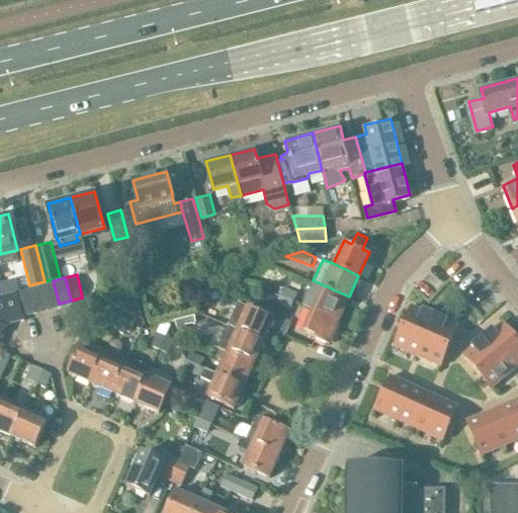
[(59,304),(53,280),(40,284),(46,307),(59,304)]
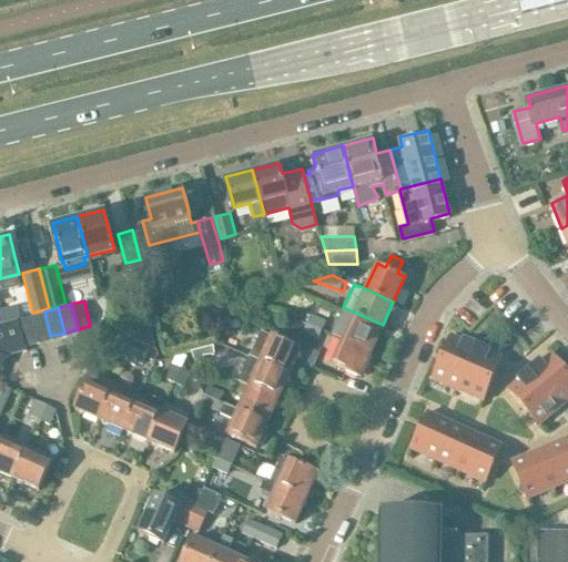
[(343,307),(332,331),(344,337),(372,349),(383,325),(355,313),(343,307)]
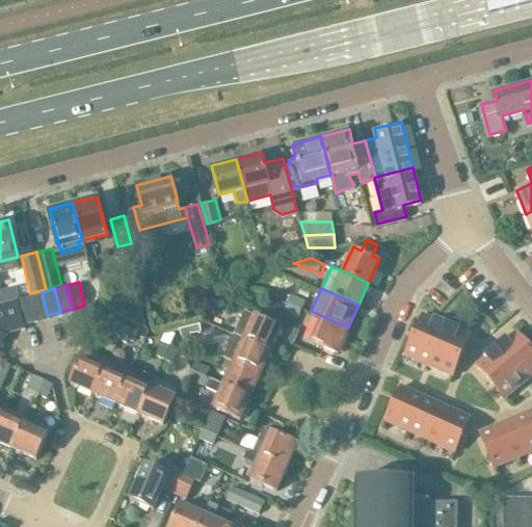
[(47,315),(42,292),(29,295),(34,318),(47,315)]
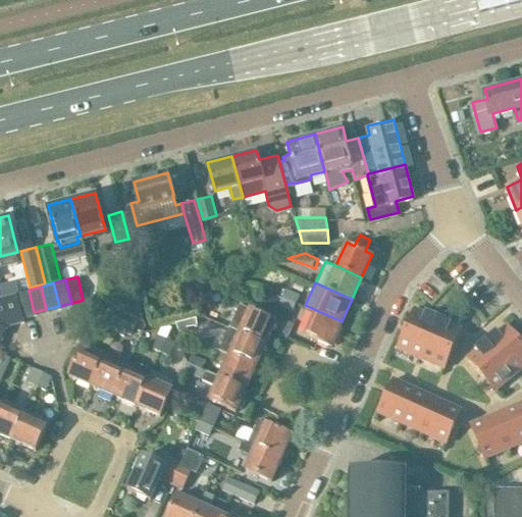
[(298,302),(301,295),(288,289),(284,296),(298,302)]
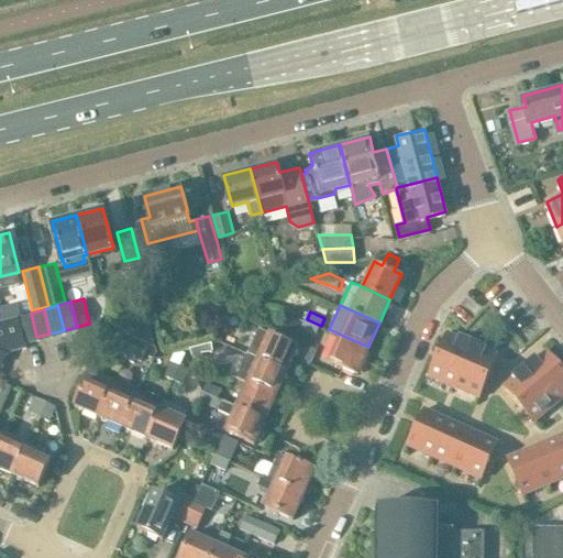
[(36,337),(31,313),(18,316),(23,340),(36,337)]
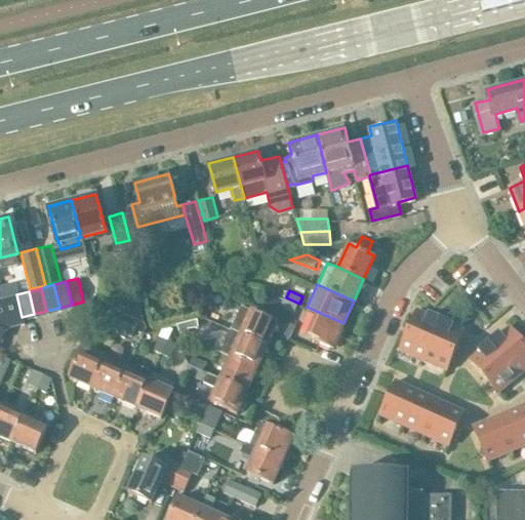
[(23,321),(22,317),(16,294),(0,297),(0,323),(6,326),(7,325),(23,321)]
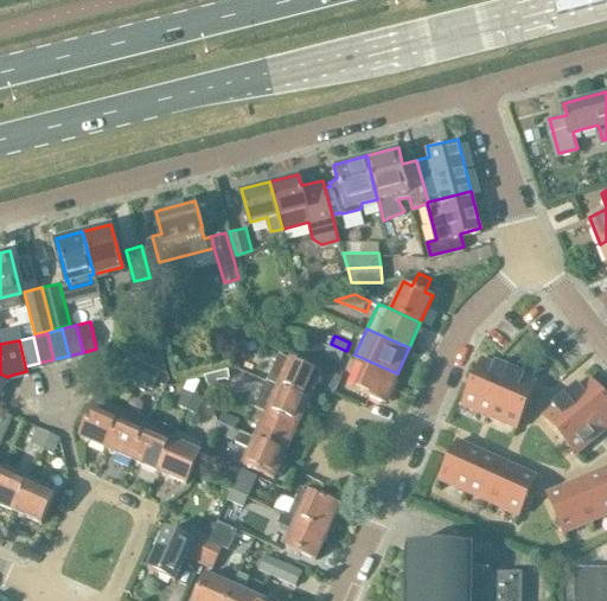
[(140,368),(134,383),(144,387),(145,384),(151,387),(159,366),(166,369),(160,349),(149,344),(140,368)]
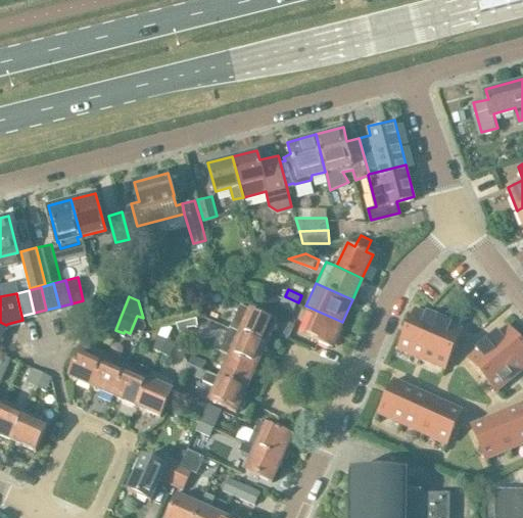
[(298,302),(285,296),(281,305),(294,312),(298,302)]
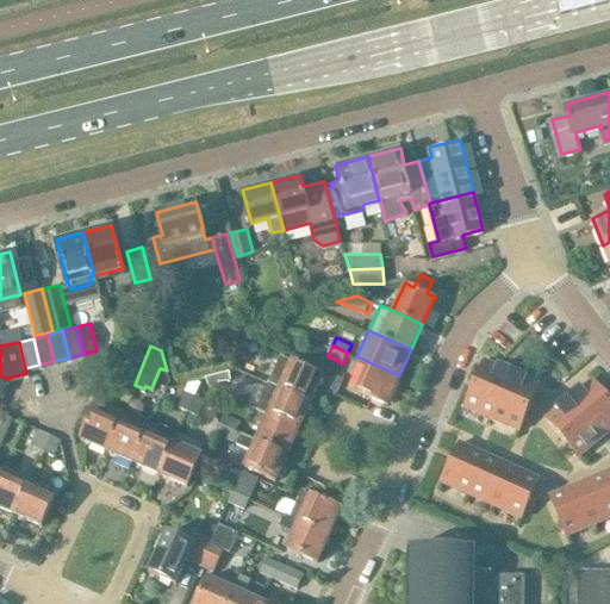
[(280,352),(268,379),(280,385),(310,398),(323,371),(292,357),(280,352)]
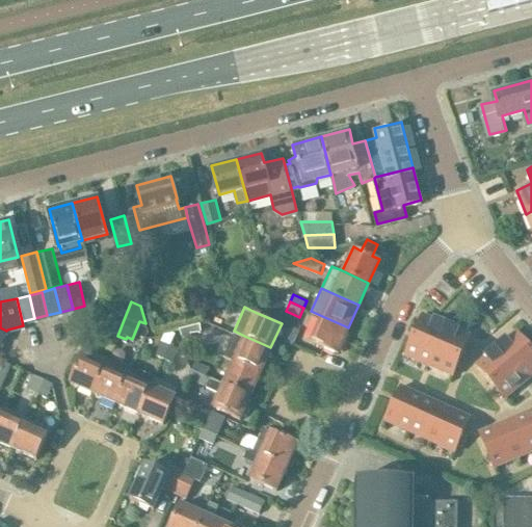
[(423,312),(404,353),(428,364),(446,322),(423,312)]
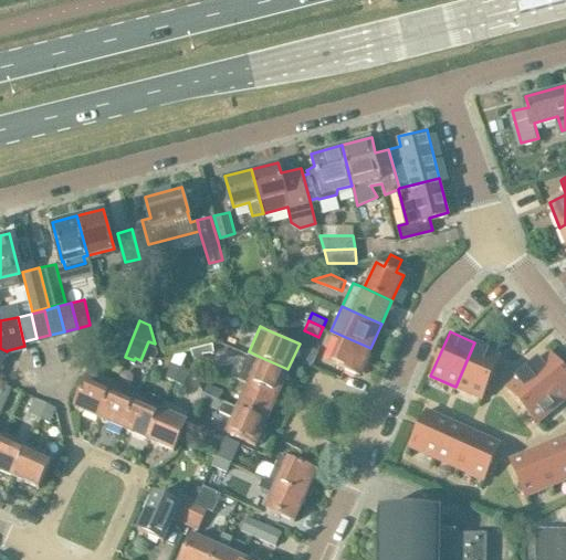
[(370,348),(343,336),(332,360),(359,372),(370,348)]
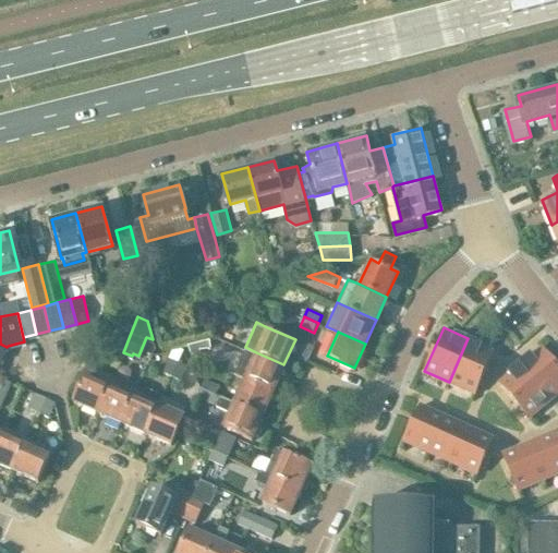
[(120,335),(114,349),(123,352),(129,338),(120,335)]
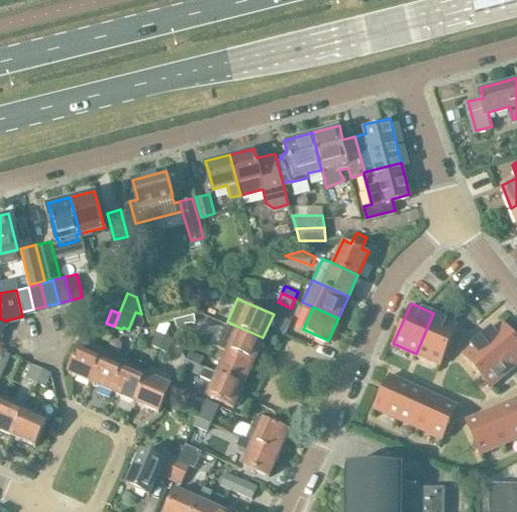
[(433,313),(416,353),(439,364),(456,323),(433,313)]
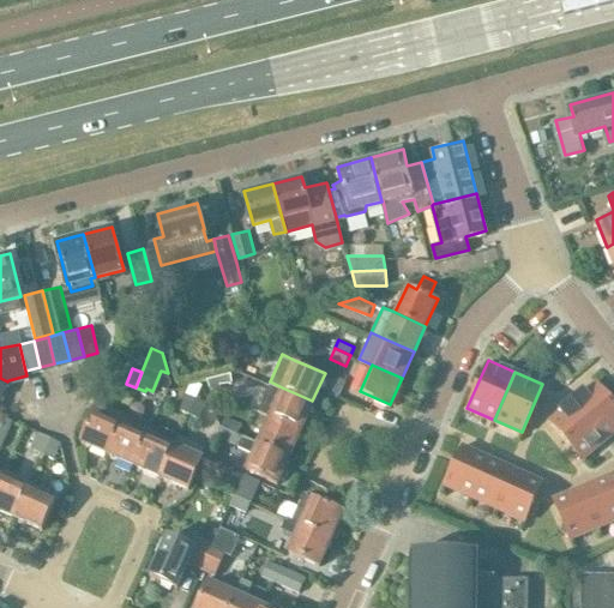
[(572,398),(605,438),(613,429),(613,402),(595,379),(572,398)]
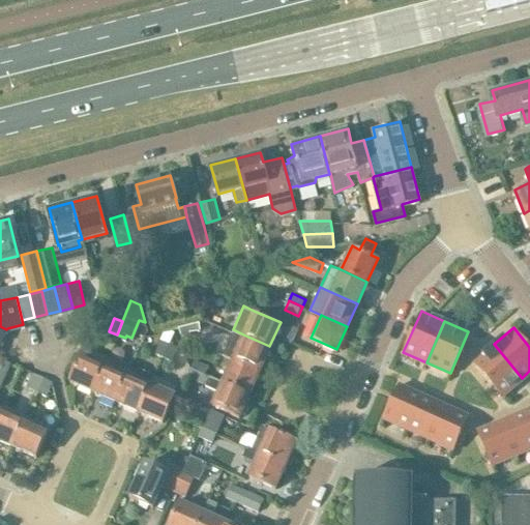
[(269,346),(243,334),(233,329),(223,352),(233,357),(260,369),(269,346)]
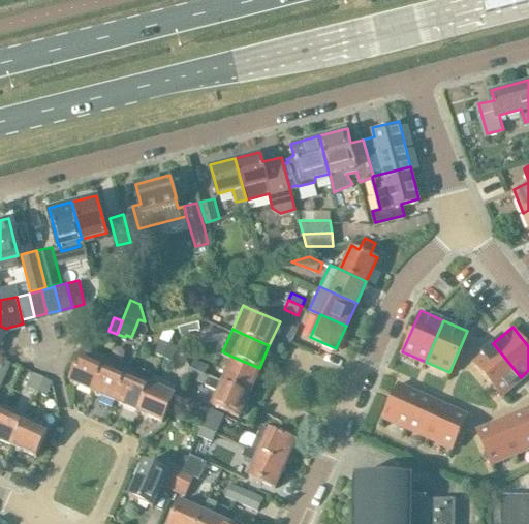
[(160,337),(154,351),(162,355),(168,341),(160,337)]
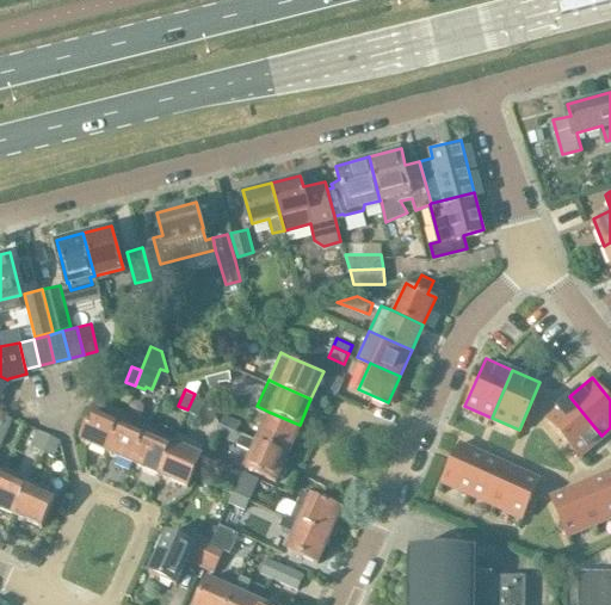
[(204,399),(195,394),(187,409),(197,414),(204,399)]
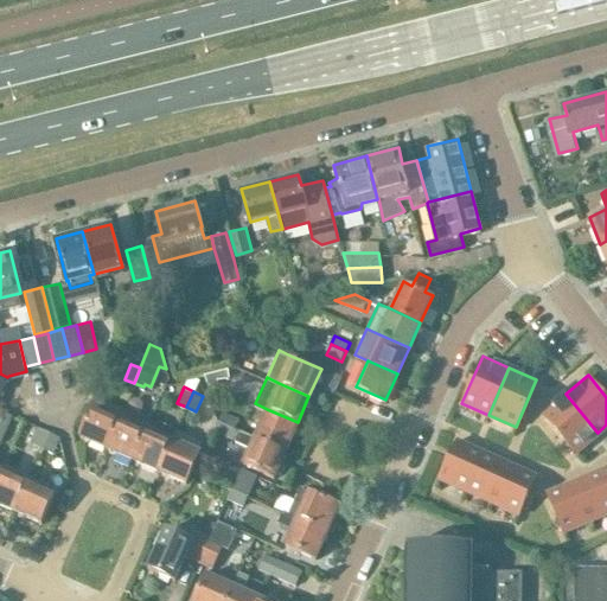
[(543,413),(575,452),(598,433),(566,394),(543,413)]
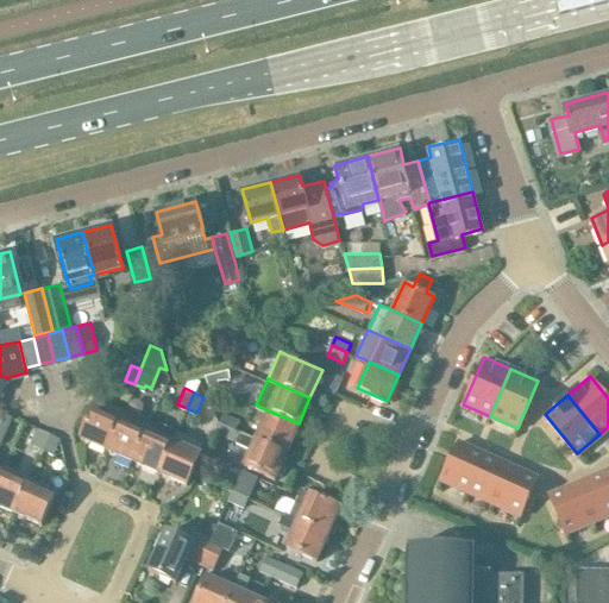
[(120,416),(94,404),(80,434),(107,446),(120,416)]
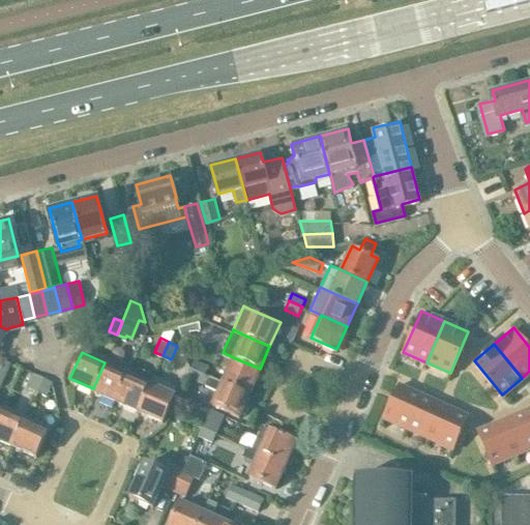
[(129,366),(130,365),(129,365),(129,361),(118,356),(115,358),(109,354),(105,362),(93,388),(115,398),(127,372),(129,366)]
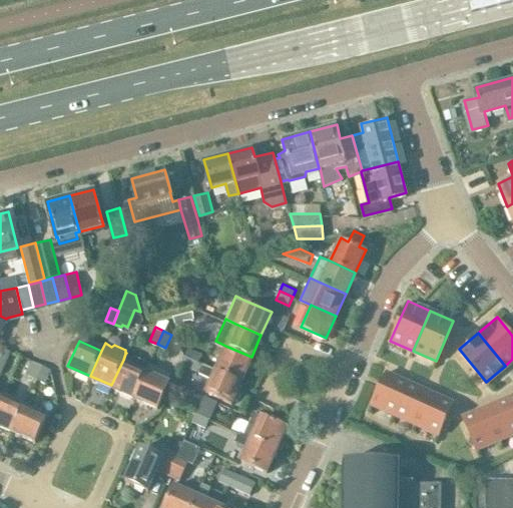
[(0,368),(9,348),(0,344),(0,368)]
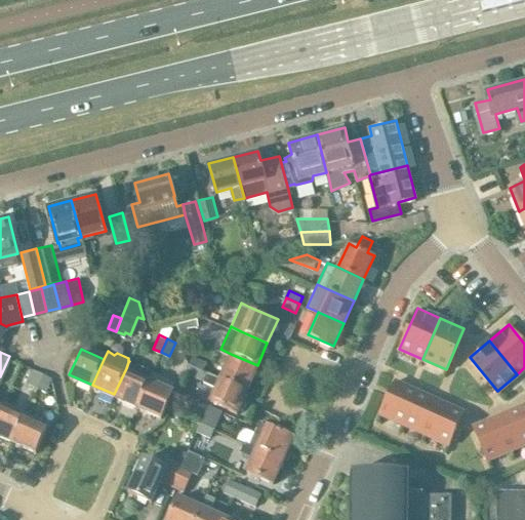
[(193,353),(190,360),(203,366),(206,359),(193,353)]
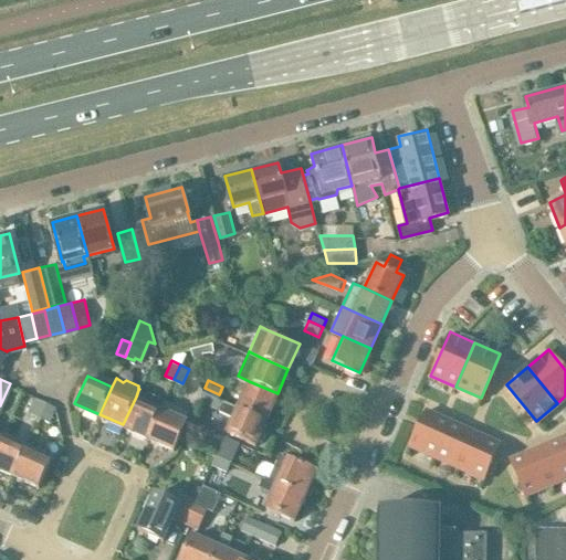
[(278,393),(249,381),(238,404),(266,418),(278,393)]
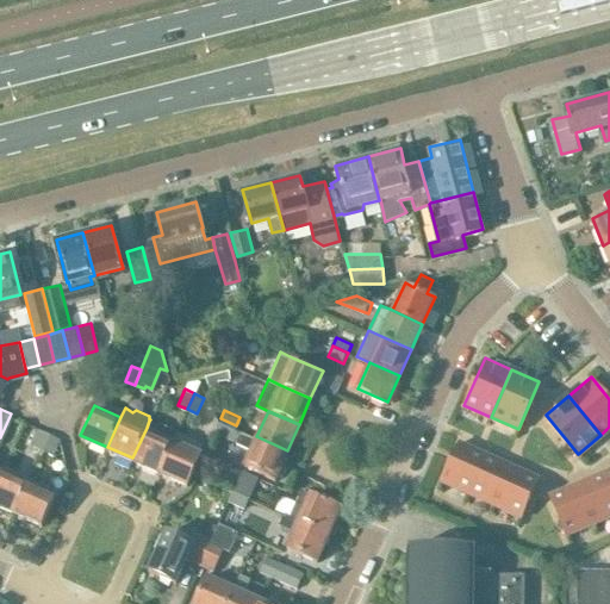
[(221,418),(216,428),(237,437),(236,440),(251,447),(250,449),(244,462),(275,477),(277,474),(278,474),(281,474),(285,467),(284,462),(281,461),(287,450),(256,436),(236,425),(221,418)]
